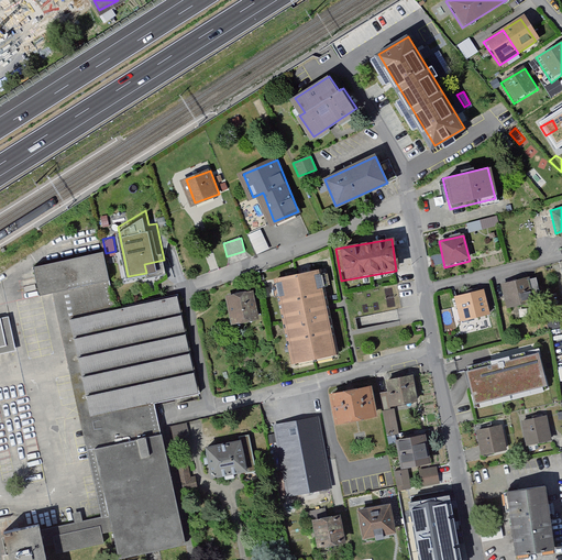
[(197,392),(175,295),(116,307),(105,252),(31,267),(37,296),(52,293),(99,514),(80,517),(78,508),(72,509),(74,518),(39,526),(37,518),(3,526),(11,559),(47,559),(44,545),(54,542),(56,551),(103,541),(101,530),(111,528),(117,555),(183,540),(154,401),(197,392)]
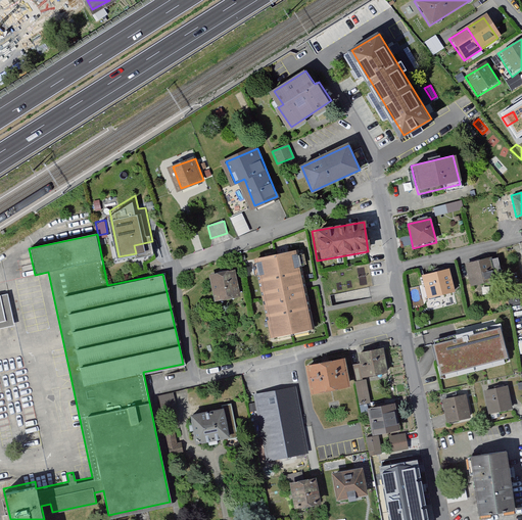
[(254,258),(269,334),(310,326),(295,250),(254,258)]
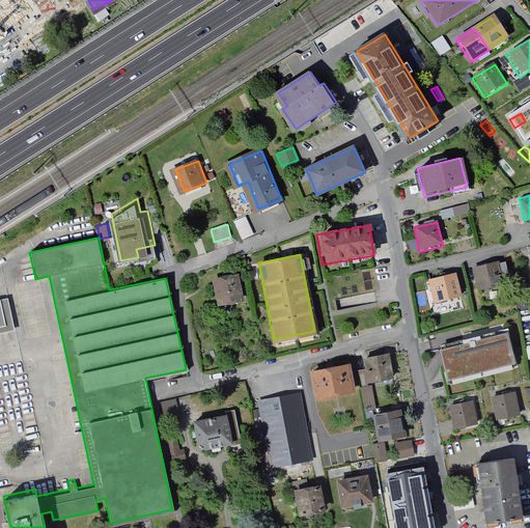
[(479,288),(504,282),(499,261),(474,267),(479,288)]
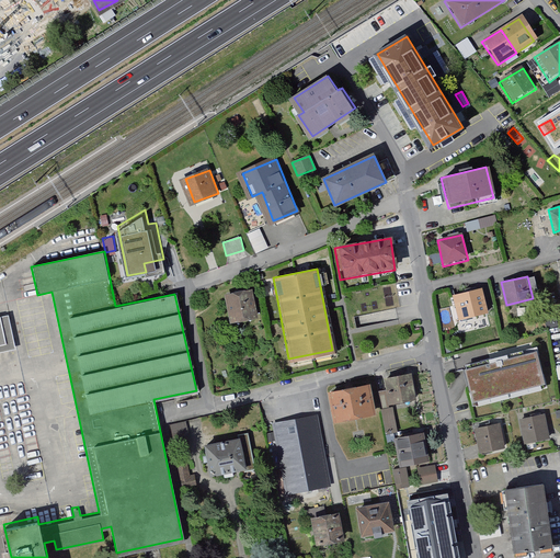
[(453,293),(458,320),(489,312),(482,286),(453,293)]
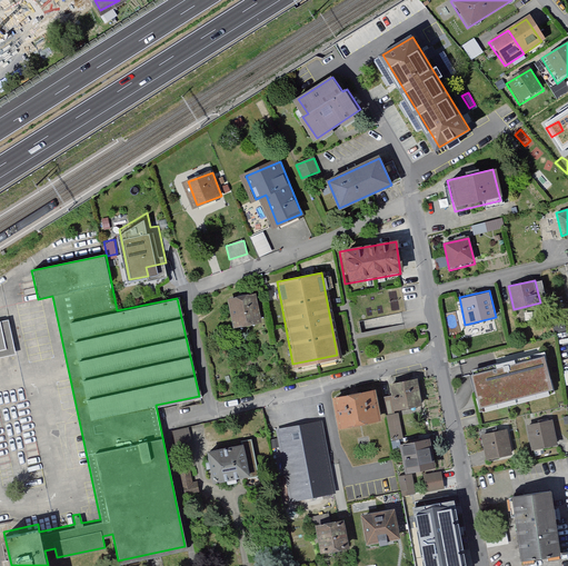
[(253,293),(225,298),(231,327),(259,321),(253,293)]
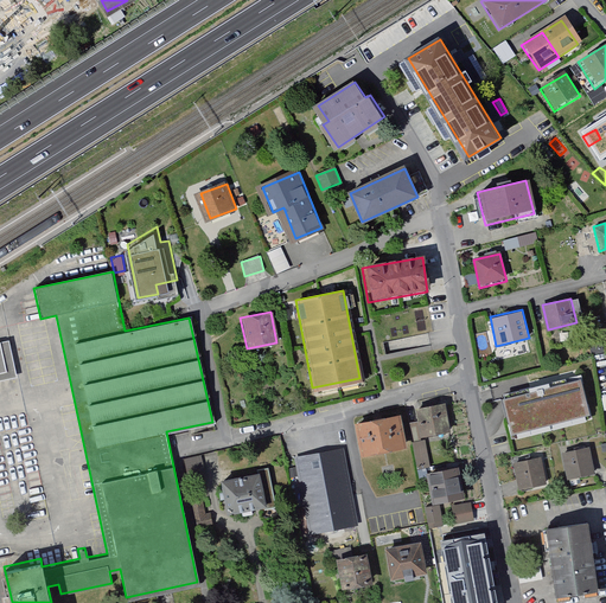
[(0,377),(18,373),(11,338),(0,340),(0,377)]
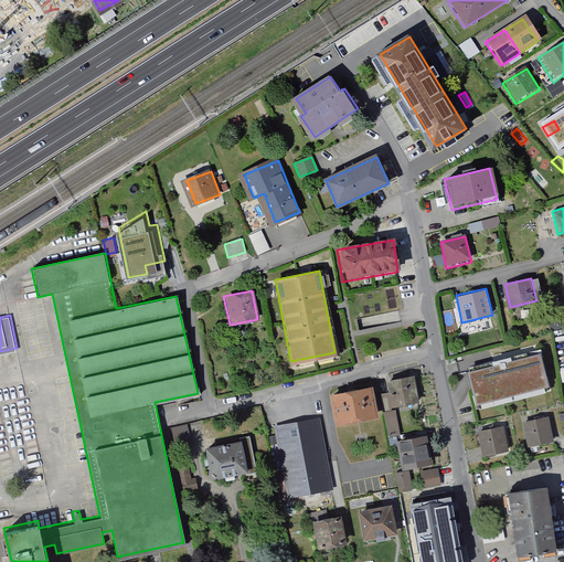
[(476,411),(546,393),(536,350),(465,368),(476,411)]
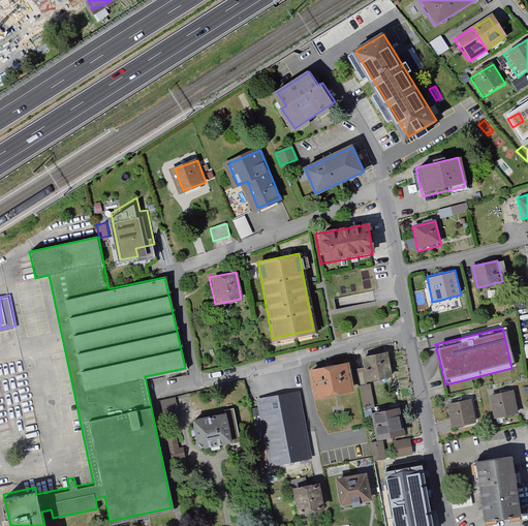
[(346,354),(307,364),(314,394),(353,384),(346,354)]
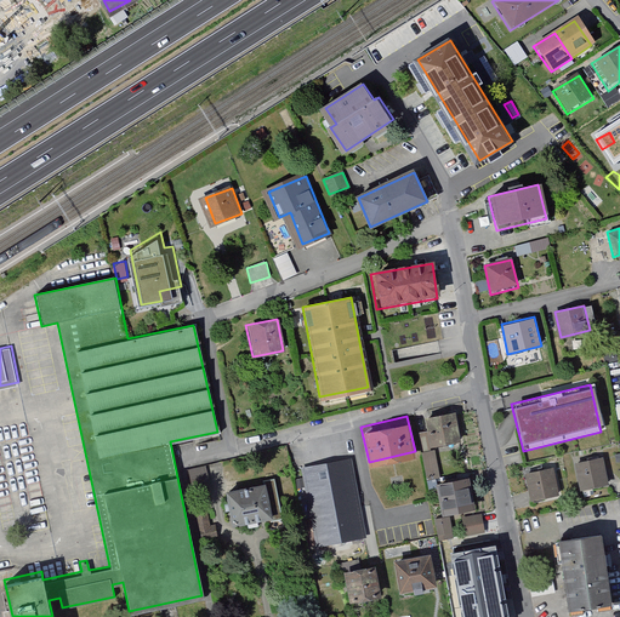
[(425,422),(430,450),(460,444),(455,416),(425,422)]
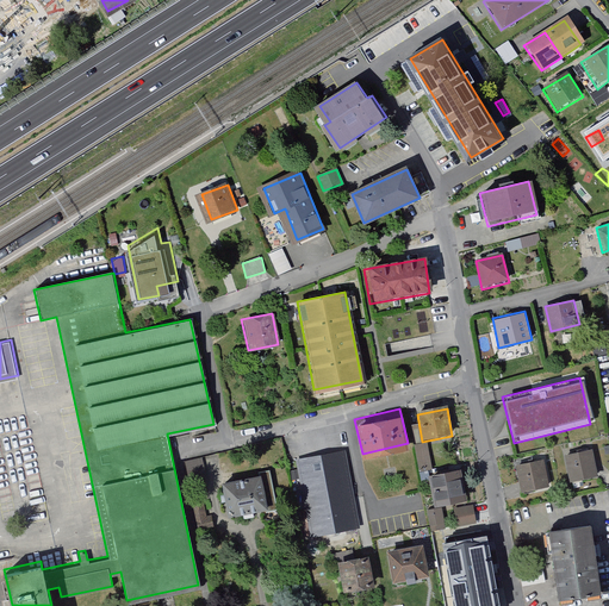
[(311,450),(293,454),(309,533),(358,524),(342,438),(310,444),(311,450)]
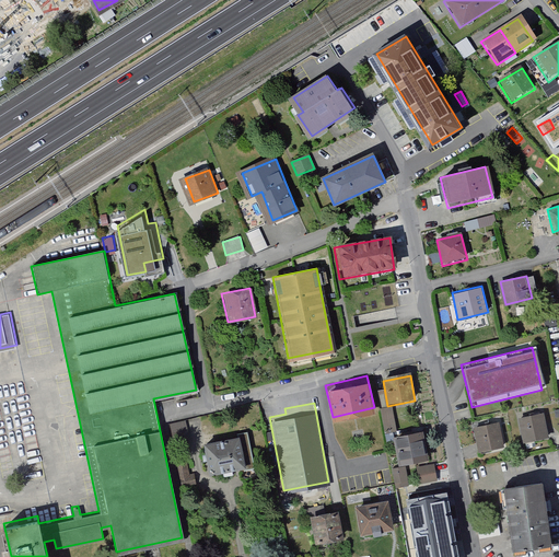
[(388,434),(396,432),(392,407),(381,409),(387,443),(389,442),(388,434)]
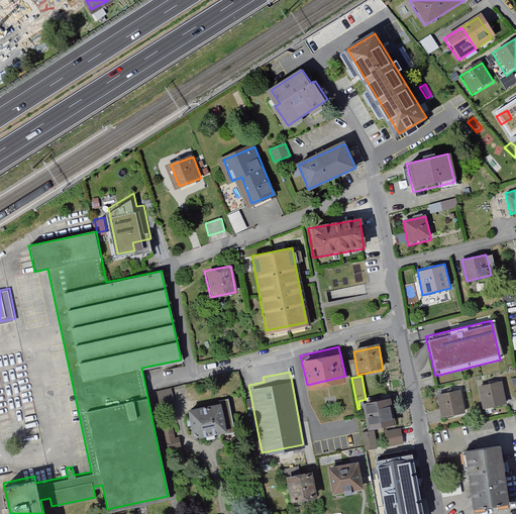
[(479,381),(483,403),(507,399),(502,376),(479,381)]
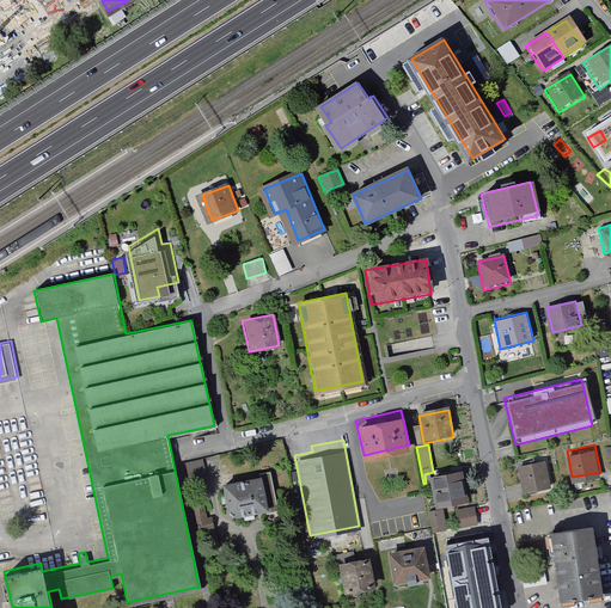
[(518,459),(524,489),(553,483),(547,453),(518,459)]
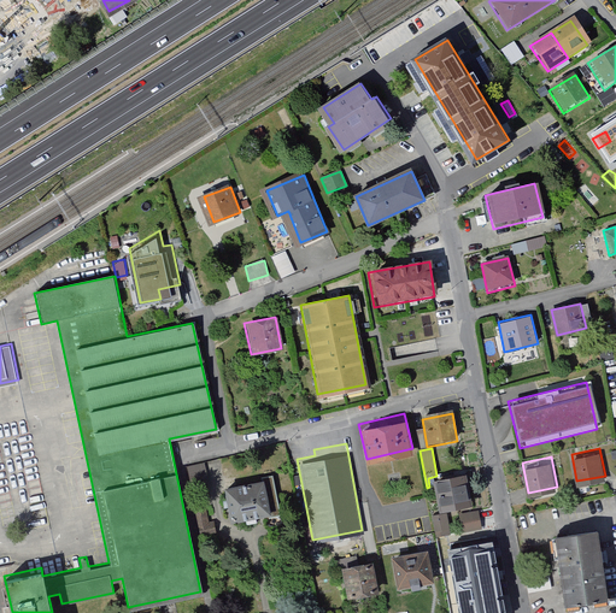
[(433,481),(438,510),(468,505),(463,476),(433,481)]
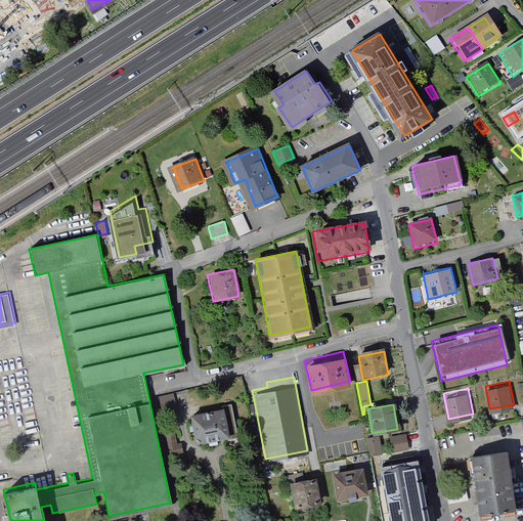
[(194,446),(227,441),(224,424),(235,422),(232,405),(221,407),(222,411),(189,417),(194,446)]
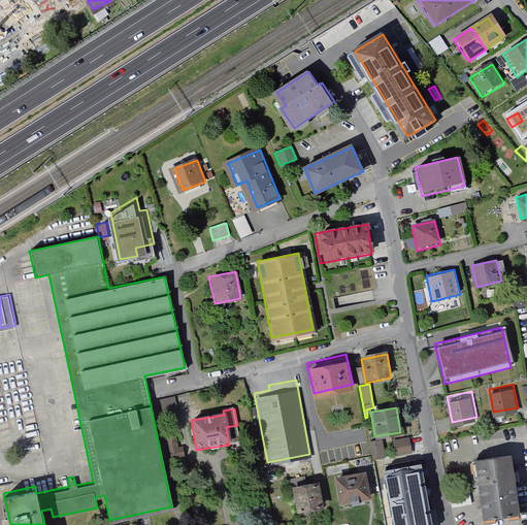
[(172,435),(164,436),(167,457),(185,455),(183,447),(174,449),(172,435)]
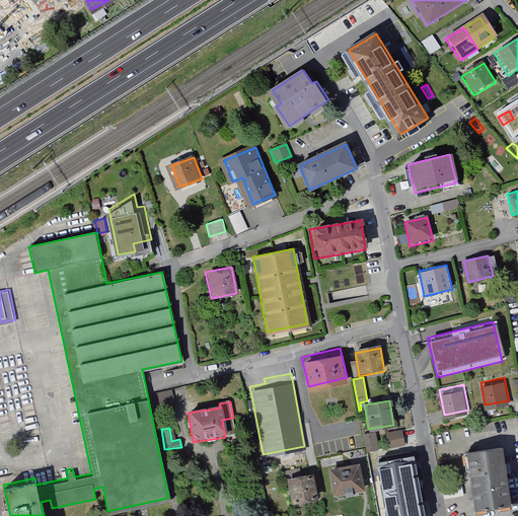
[(384,431),(386,448),(403,445),(400,428),(384,431)]
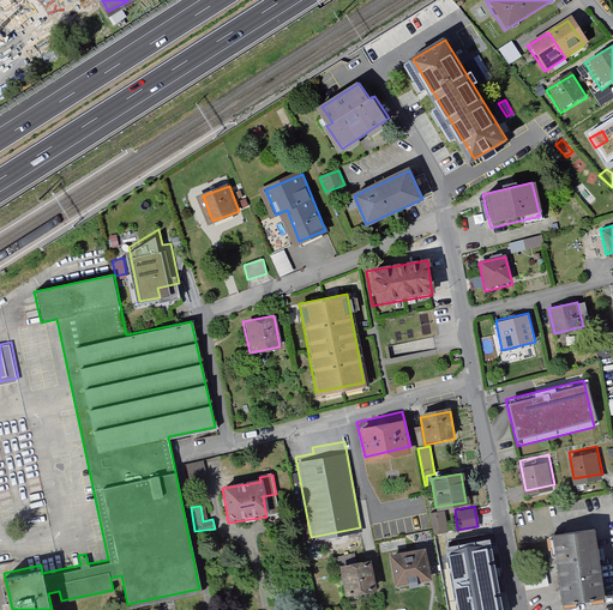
[(431,509),(434,530),(449,527),(445,507),(431,509)]
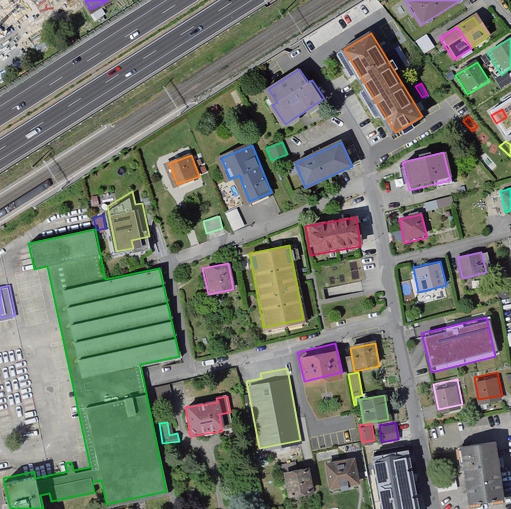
[(501,499),(498,440),(460,442),(464,501),(501,499)]
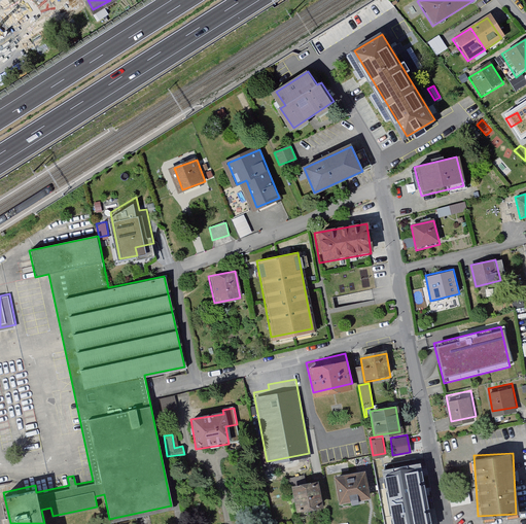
[(432,523),(422,461),(385,467),(394,523),(432,523)]
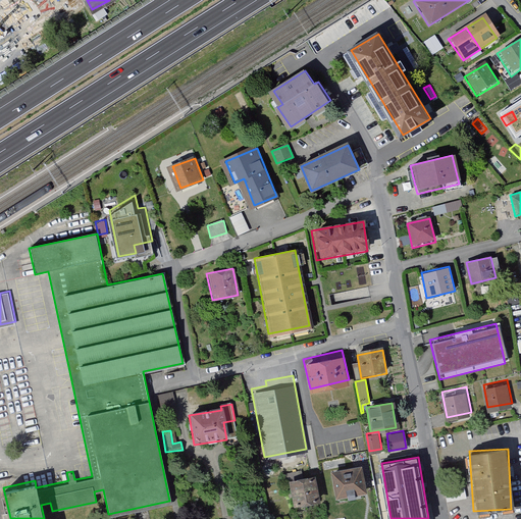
[(359,462),(327,468),(332,496),(364,489),(359,462)]
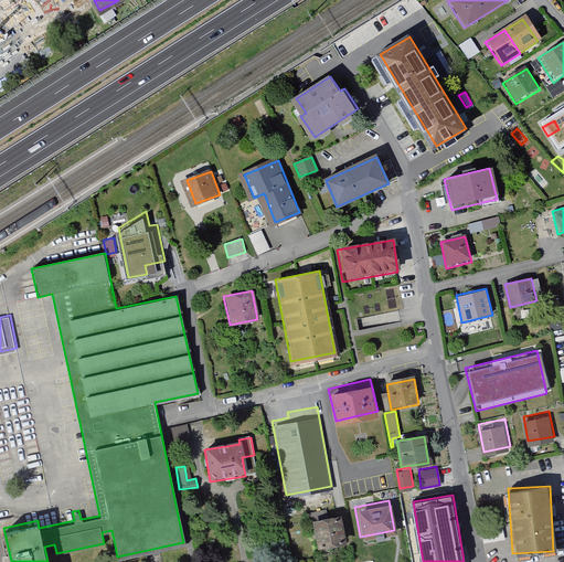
[(310,518),(316,548),(344,543),(340,512),(310,518)]
